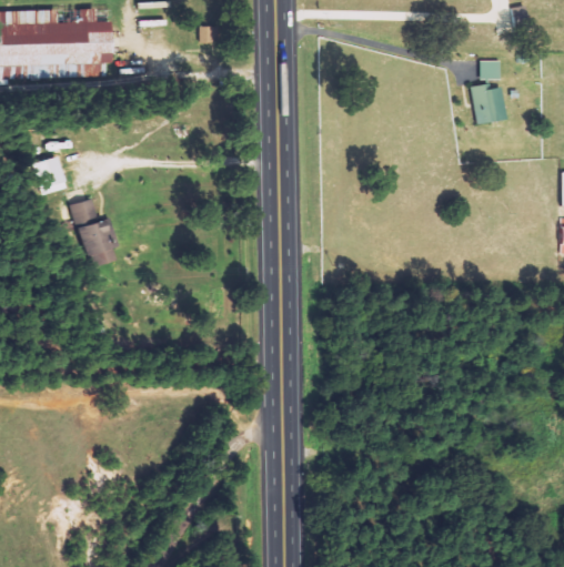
[(0,66),(27,66),(27,78),(78,77),(78,64),(101,63),(101,53),(114,53),(113,21),(90,22),(90,21),(69,22),(69,10),(0,11),(0,66)]
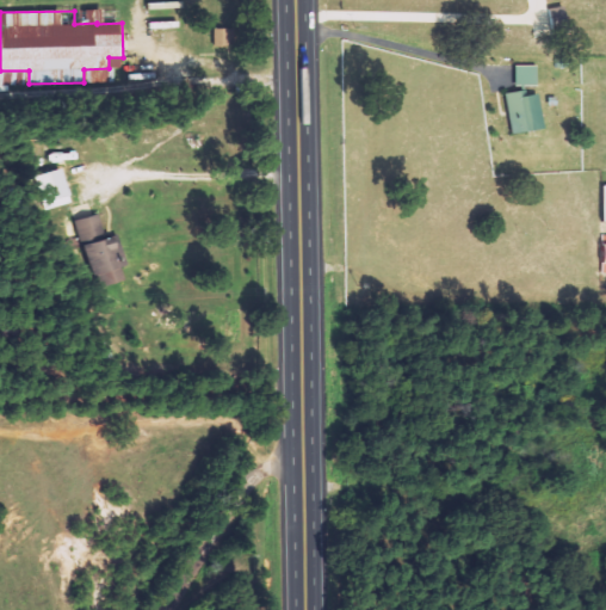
[(536,65),(514,66),(515,86),(537,86),(536,65)]
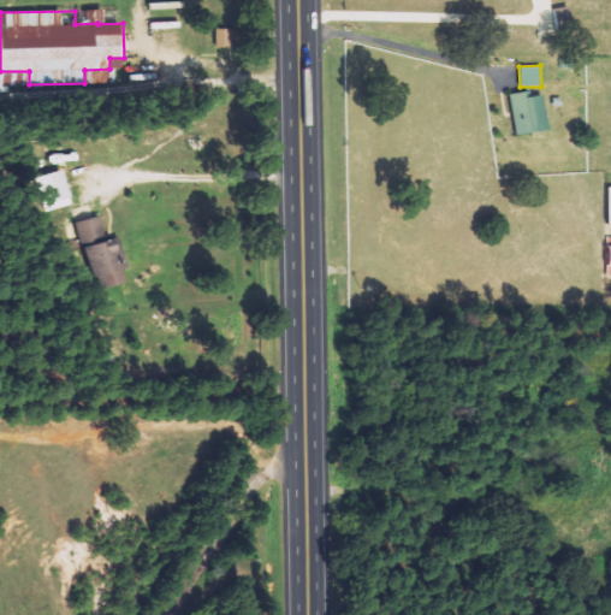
[(509,94),(515,135),(549,130),(543,94),(529,96),(528,90),(509,94)]
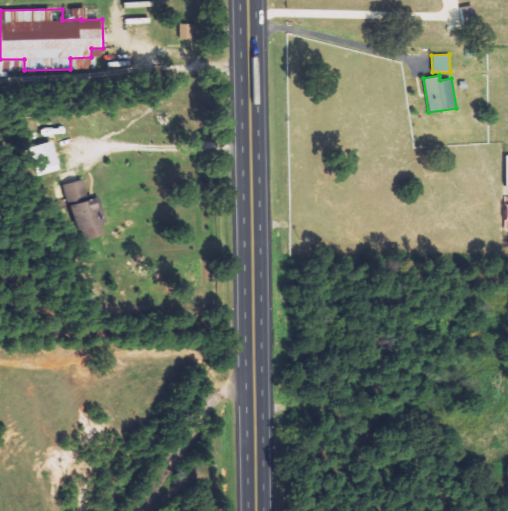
[(46,174),(63,170),(56,142),(40,146),(46,174)]
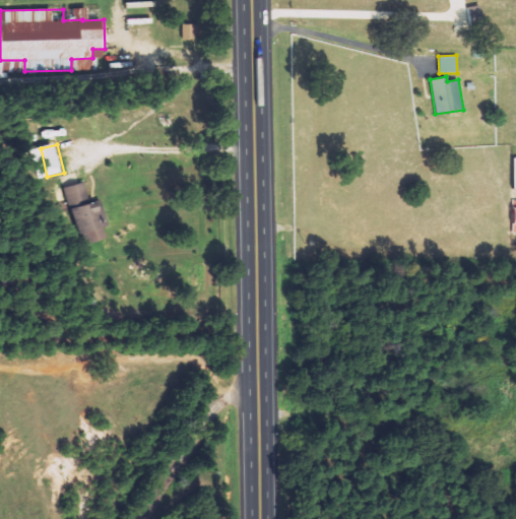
[(71,187),(75,203),(92,198),(87,182),(71,187)]
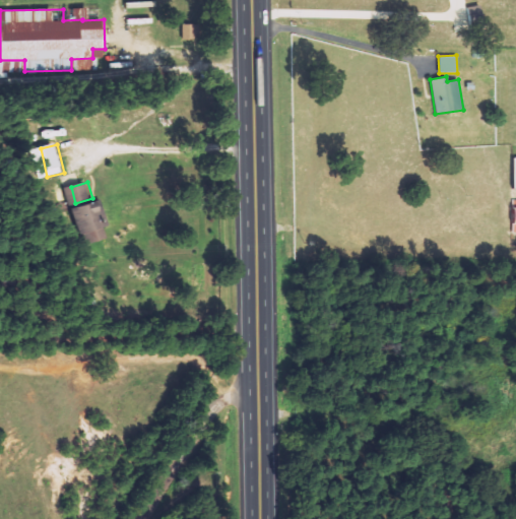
[(78,208),(88,244),(103,241),(99,228),(109,224),(102,202),(78,208)]
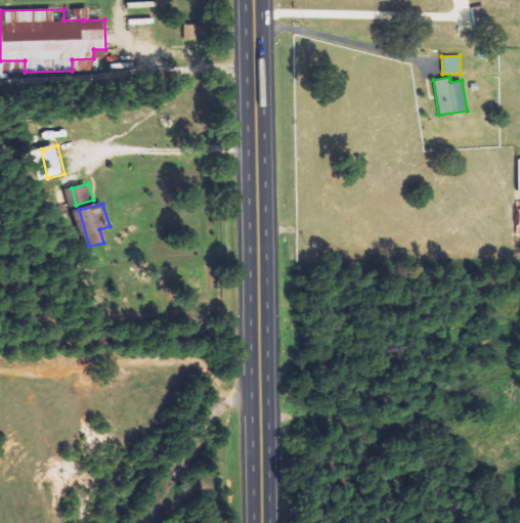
All buildings are outlined.
